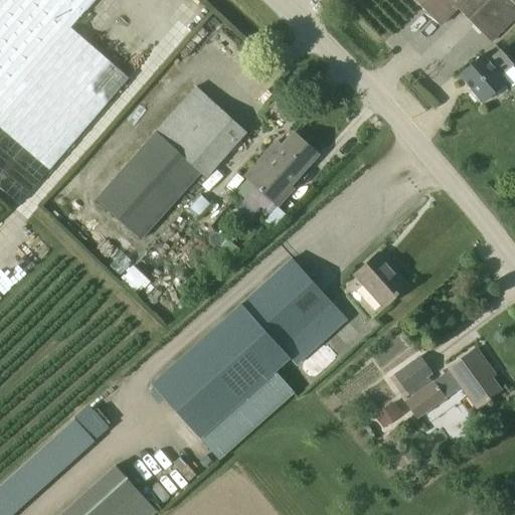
[(0,0),(0,128),(49,171),(129,78),(70,28),(95,0),(94,0),(0,0)]
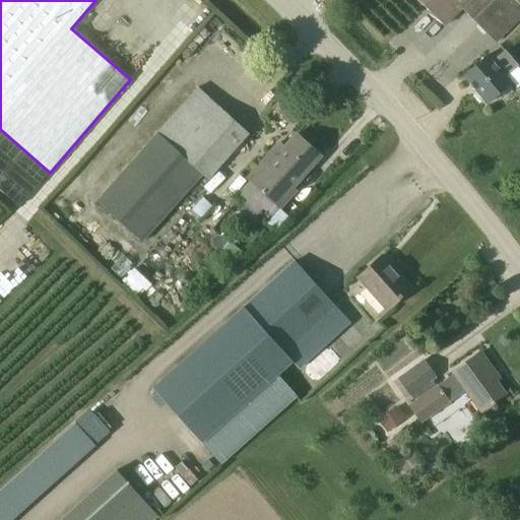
[(519,0),(417,0),(445,27),(462,10),(496,44),(519,19),(519,0)]
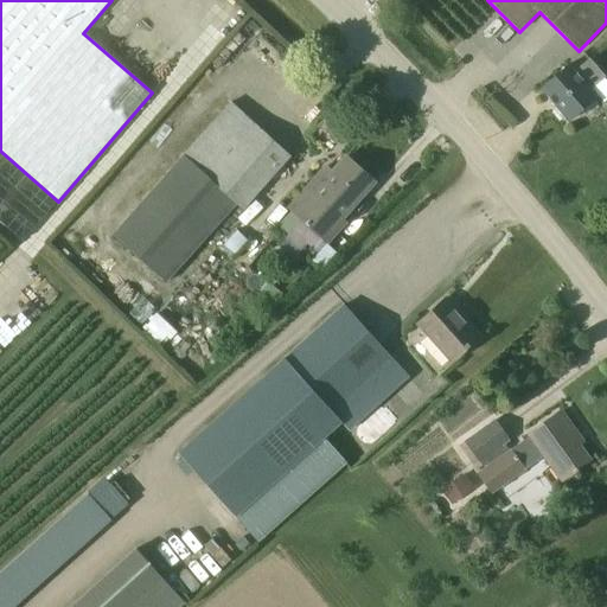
[(569,64),(541,88),(556,107),(554,109),(562,119),(566,116),(570,122),(598,97),(592,90),(605,78),(589,59),(575,71),(569,64)]
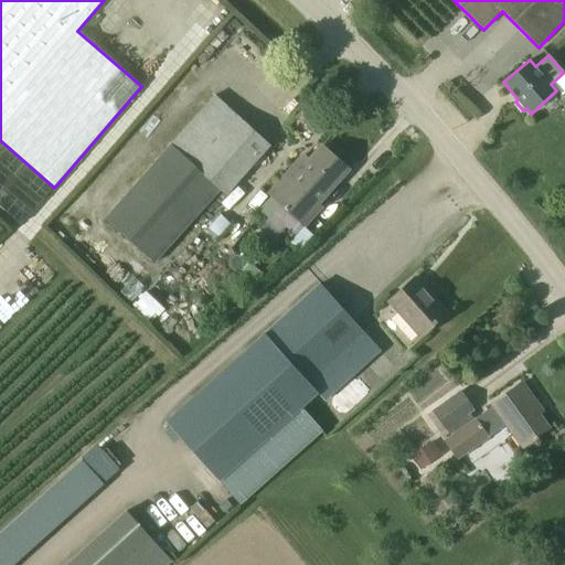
[(113,212),(105,220),(118,232),(141,253),(155,264),(220,191),(225,196),(270,147),(216,96),(113,212)]
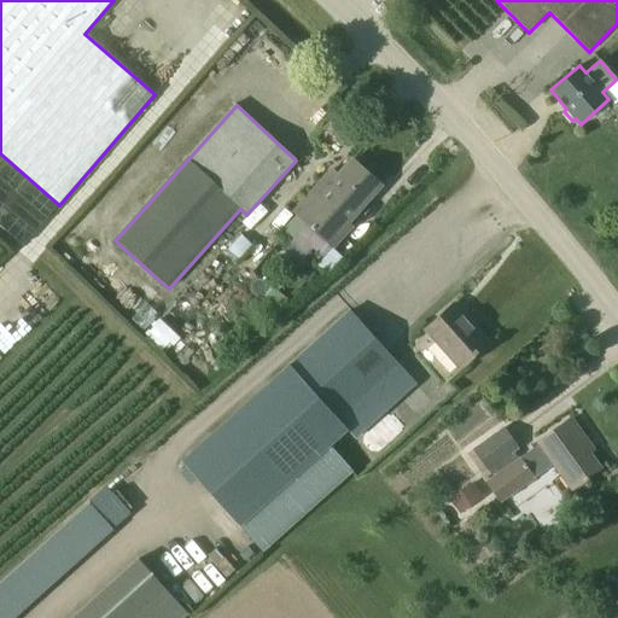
[(353,161),(320,197),(313,191),(293,213),(333,248),(353,227),(348,222),(380,186),(353,161)]
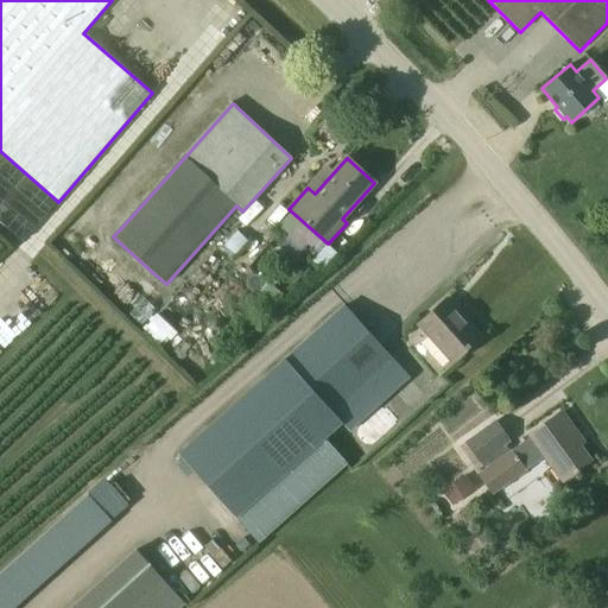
[(481,337),(447,299),(418,325),(453,363),(481,337)]
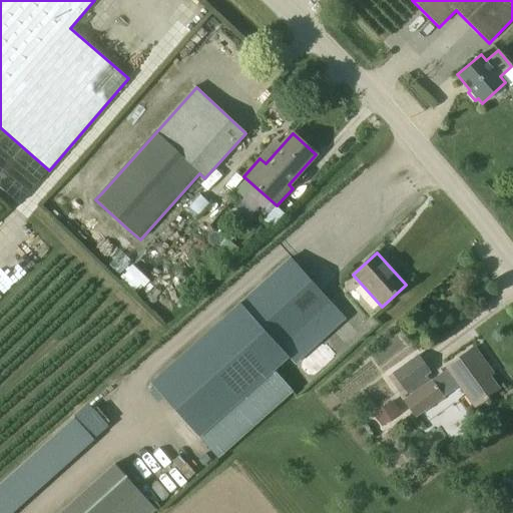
[(150,383),(199,438),(218,459),(294,392),(275,371),(288,359),(295,366),(346,320),(291,258),(239,303),(150,383)]
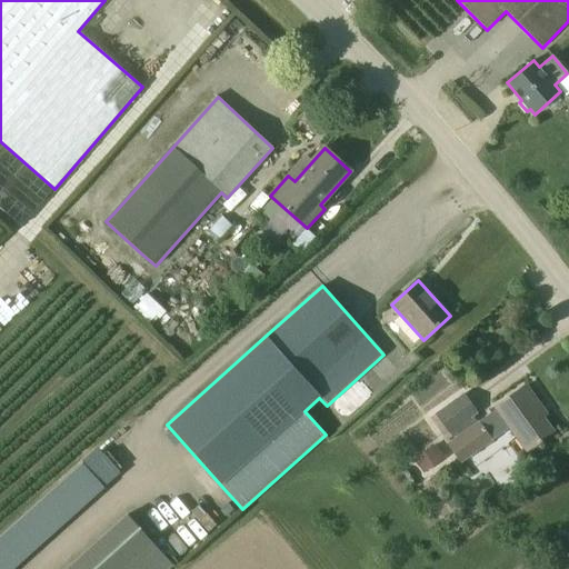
[(145,291),(131,306),(153,326),(167,312),(145,291)]
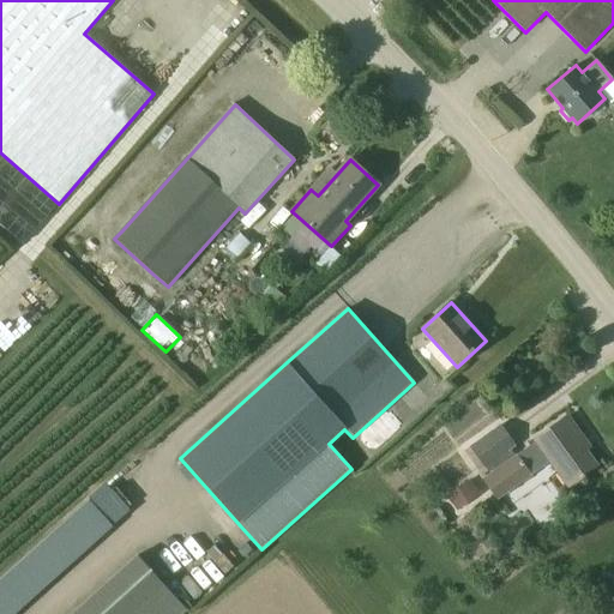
[(590,449),(567,416),(535,440),(536,441),(517,456),(517,455),(515,456),(511,450),(516,446),(500,425),(469,447),(485,469),(485,468),(489,474),(481,479),(497,500),(531,476),(531,475),(551,462),(569,487),(597,467),(585,451),(590,449)]
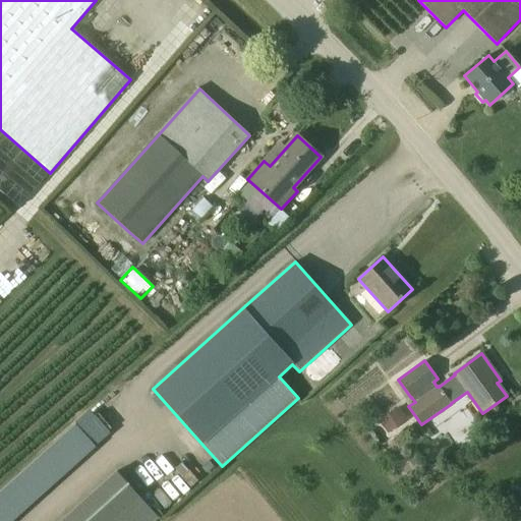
[(410,413),(400,402),(379,422),(389,433),(410,413)]
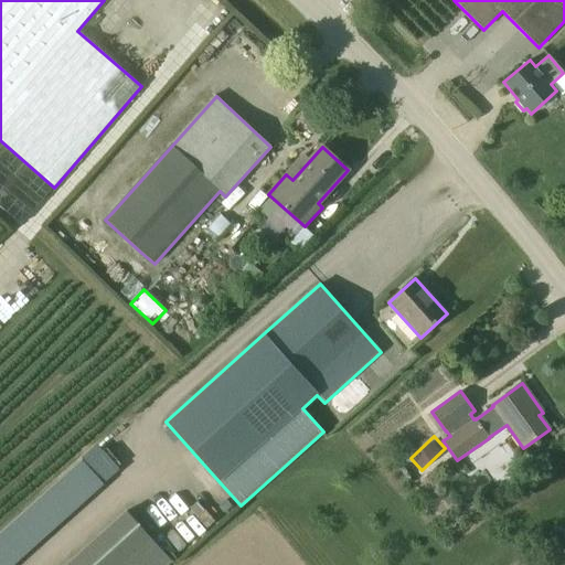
[(0,532),(0,564),(11,564),(104,486),(82,461),(0,532)]
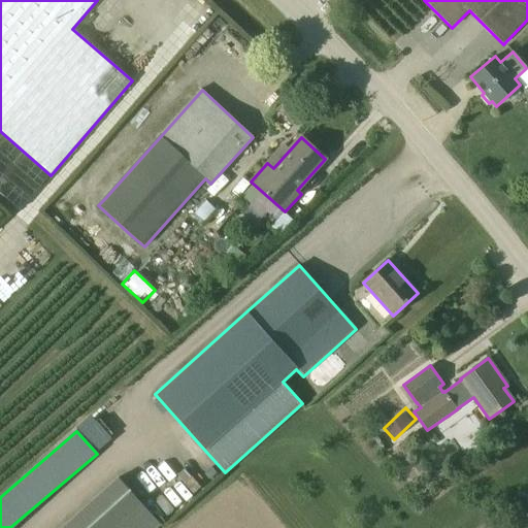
[(156,527),(160,525),(118,477),(61,527),(156,527)]
